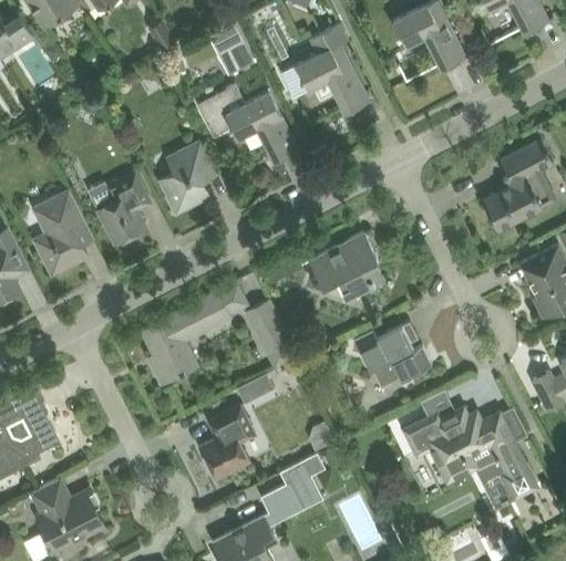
[(74,0),(24,0),(42,29),(78,6),(74,0)]
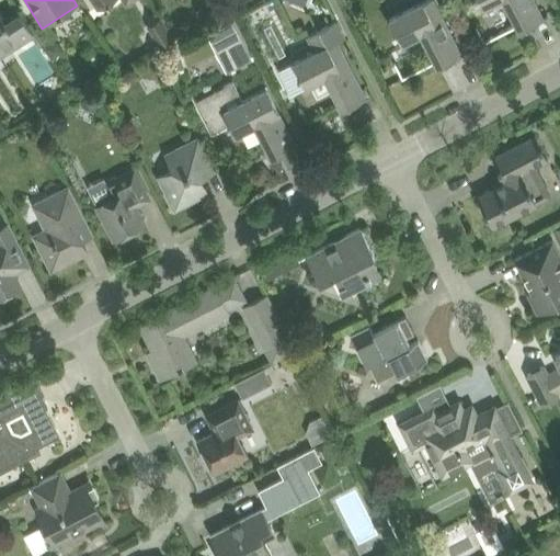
[(89,0),(96,12),(114,0),(89,0)]
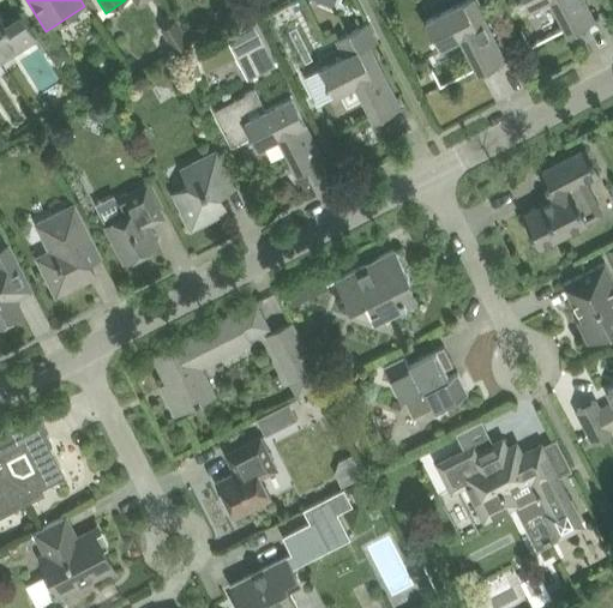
[(312,0),(311,6),(330,13),(335,0),(312,0)]
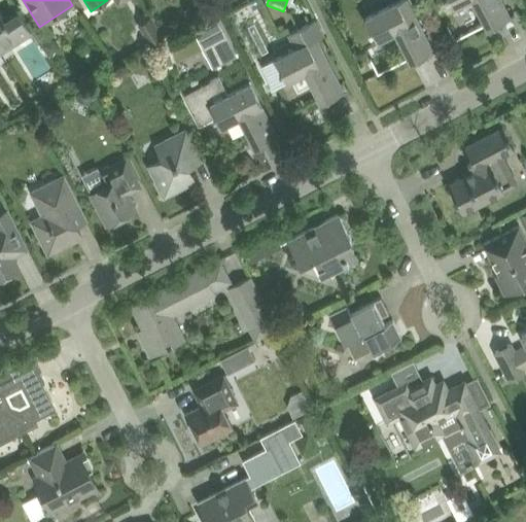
[(448,0),(454,11),(471,2),(487,33),(515,20),(514,18),(510,21),(498,0),(448,0)]
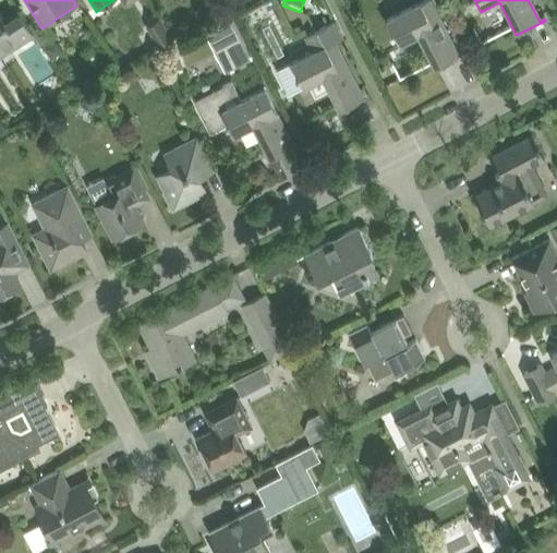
[(430,1),(407,13),(388,23),(386,24),(399,48),(418,38),(432,67),(434,71),(444,67),(463,57),(462,55),(458,58),(448,38),(430,1)]
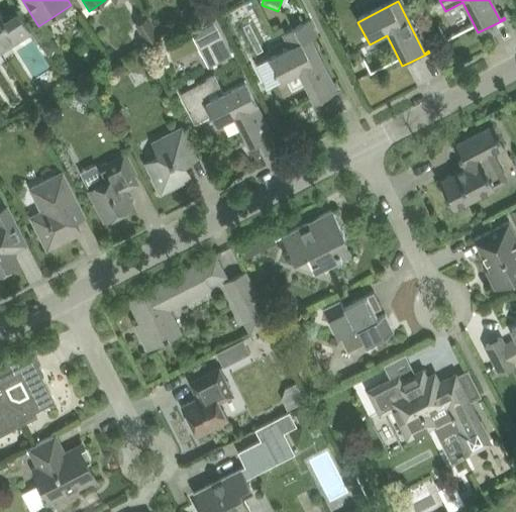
[(0,46),(14,38),(18,44),(31,36),(16,13),(3,21),(0,16),(0,46)]
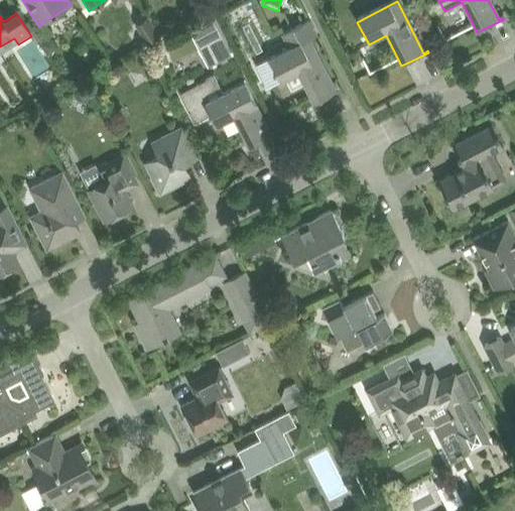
[(147,19),(134,28),(146,47),(160,38),(147,19)]
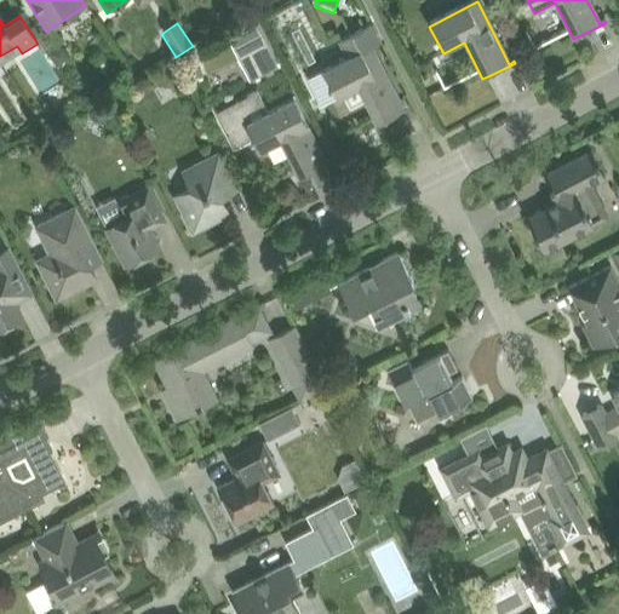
[(279,70),(258,28),(228,42),(248,85),(279,70)]
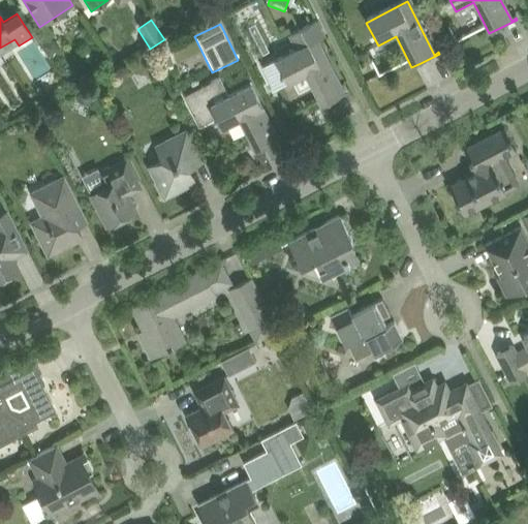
[(316,25),(288,39),(296,53),(261,70),(273,93),(287,86),(288,86),(306,78),(321,108),(349,94),(348,93),(344,95),(318,43),(324,40),(316,25)]
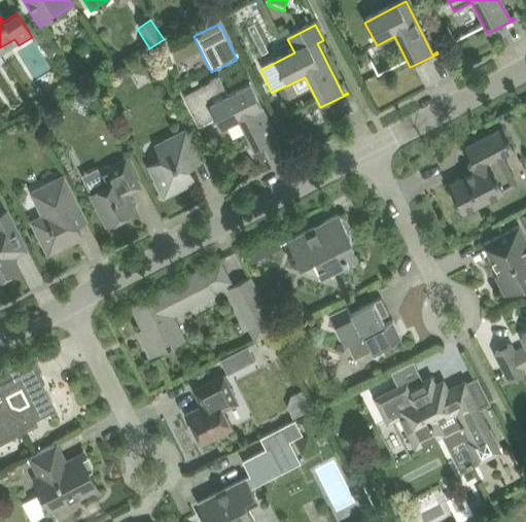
[(135,76),(149,79),(152,63),(137,61),(135,76)]
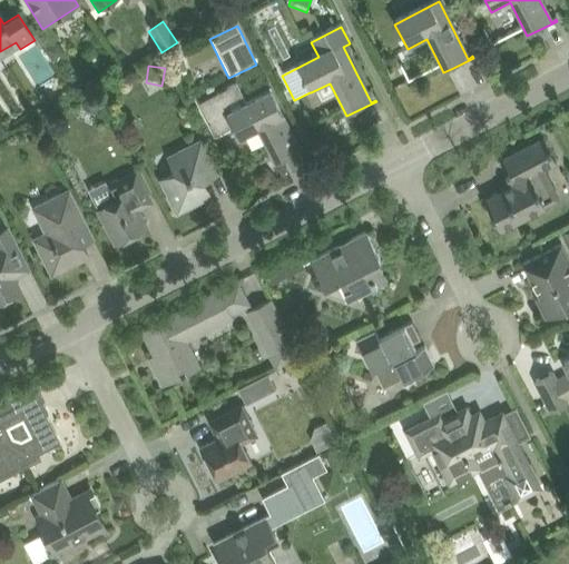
[(304,148),(300,151),(271,94),(246,106),(236,87),(199,106),(216,140),(234,131),(239,141),(244,139),(251,152),(265,146),(275,165),(305,149),(304,148)]
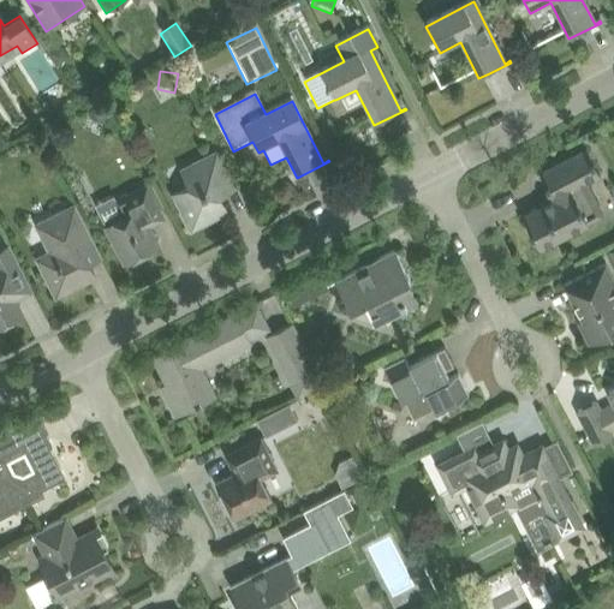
[(595,204),(586,187),(600,181),(586,154),(540,178),(553,203),(523,219),(526,227),(525,231),(532,244),(536,245),(540,254),(589,228),(580,213),(595,204)]
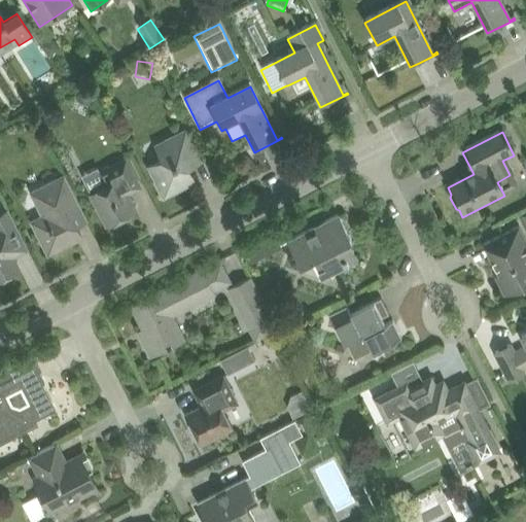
[(194,183),(187,171),(200,164),(185,135),(156,149),(164,163),(149,170),(158,185),(154,186),(161,198),(164,197),(165,199),(194,183)]
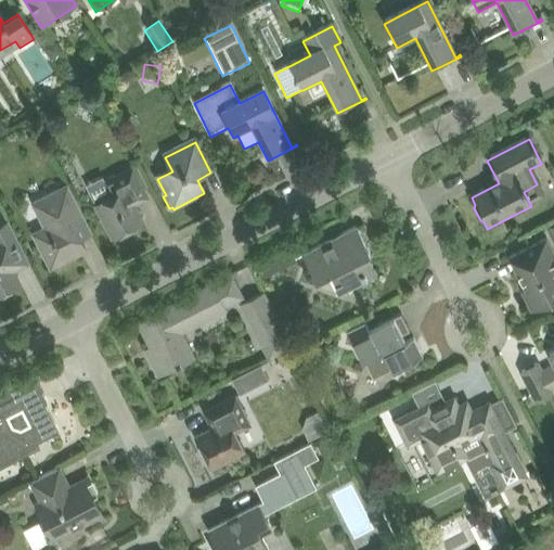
[(129,237),(130,231),(142,225),(133,207),(147,201),(132,171),(106,184),(114,199),(95,207),(113,241),(115,240),(119,241),(129,237)]
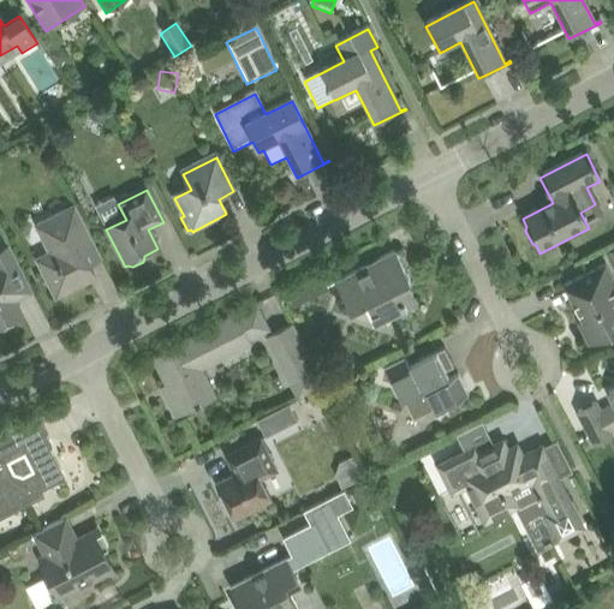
[(95,281),(88,268),(102,261),(75,208),(36,228),(51,256),(36,263),(55,302),(95,281)]
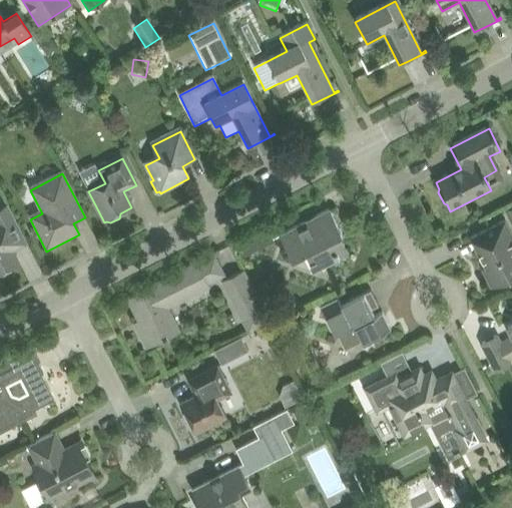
[(0,275),(18,266),(12,254),(27,246),(8,208),(0,212),(0,275)]
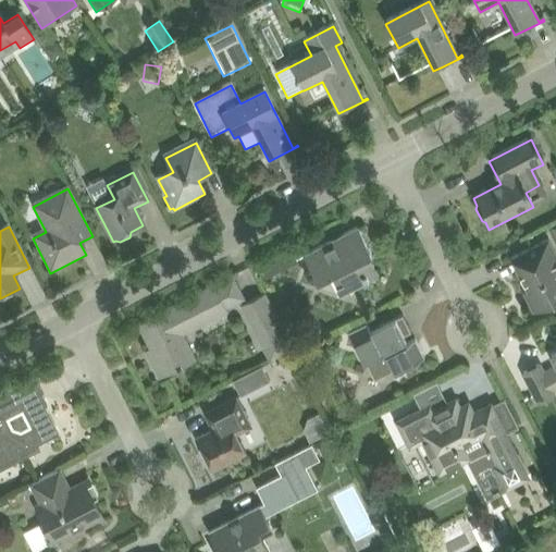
[(358,231),(304,258),(313,278),(317,284),(328,279),(337,274),(347,294),(348,295),(359,290),(379,280),(368,259),(371,257),(358,231)]
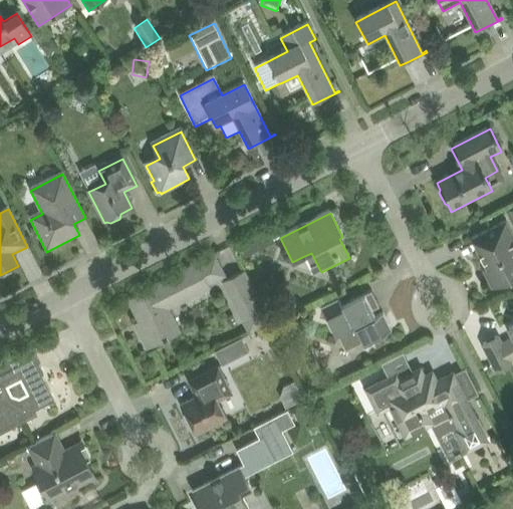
[(489,232),(472,241),(491,279),(487,281),(492,290),(512,278),(512,238),(506,224),(489,232)]
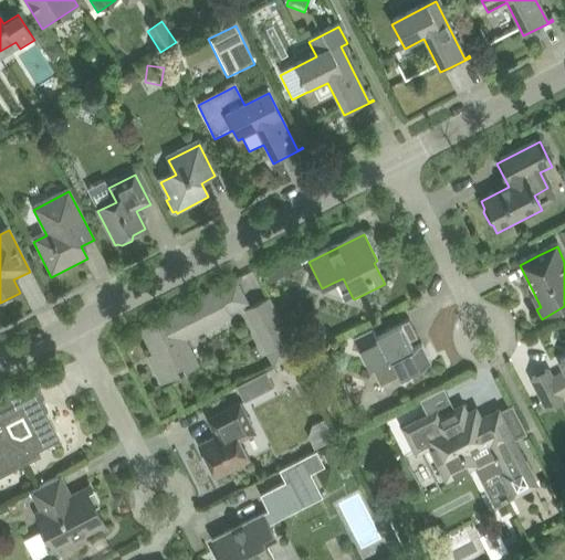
[(294,252),(263,268),(270,283),(302,266),(294,252)]
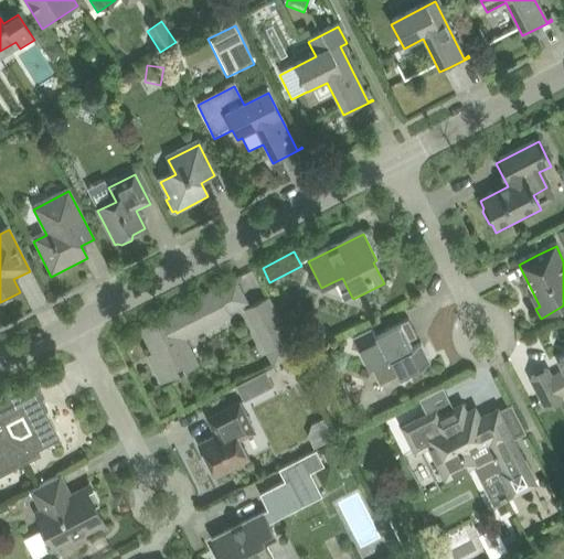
[(184,342),(231,318),(217,291),(139,331),(157,364),(151,367),(161,386),(199,367),(184,342)]
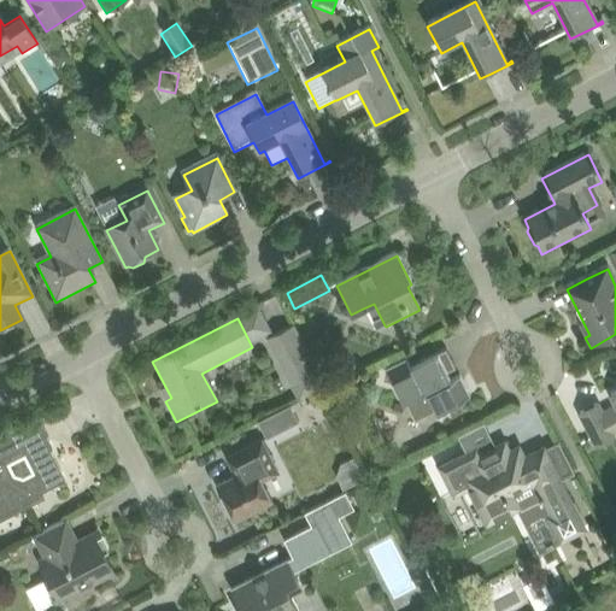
[(299,403),(324,389),(293,329),(268,342),(299,403)]
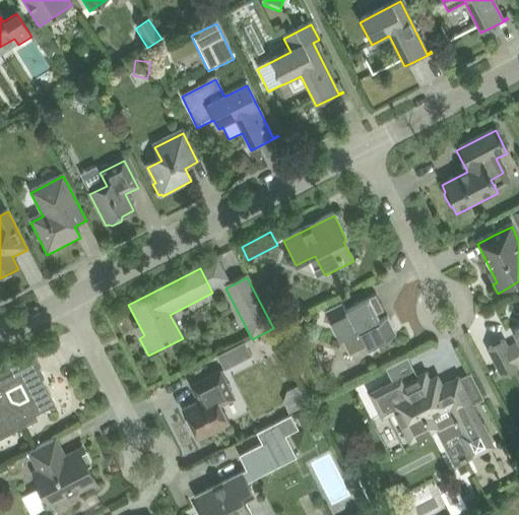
[(342,305),(325,313),(339,341),(340,340),(343,344),(346,347),(349,348),(353,350),(358,350),(361,350),(365,350),(370,348),(370,349),(396,336),(387,319),(380,323),(377,316),(384,313),(376,297),(358,306),(345,312),(342,305)]
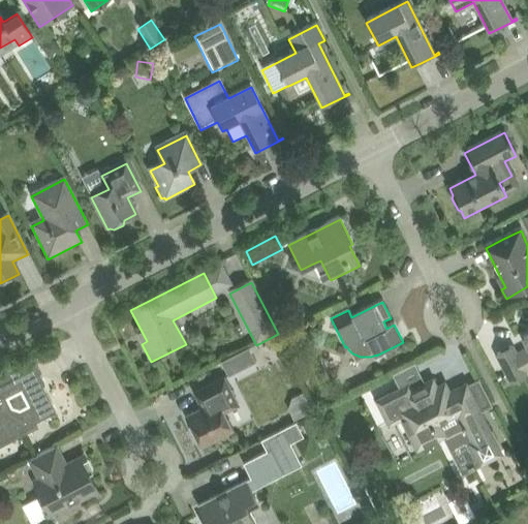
[(497,358),(506,375),(511,384),(526,377),(525,374),(527,372),(527,338),(523,341),(527,349),(527,350),(516,358),(511,349),(497,358)]
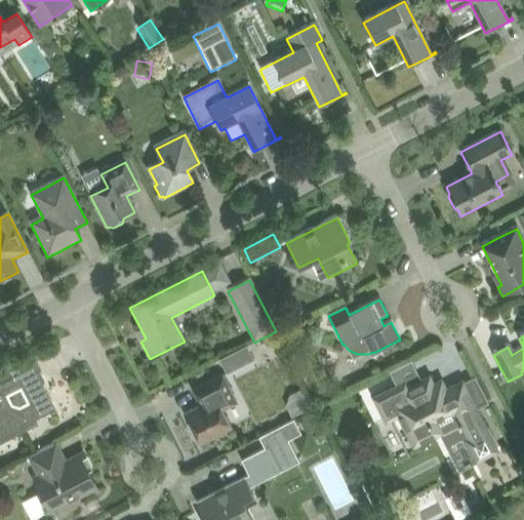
[(227,375),(253,362),(246,348),(219,361),(227,375)]
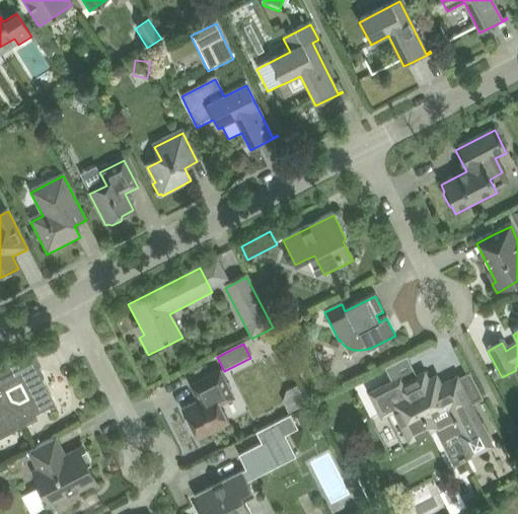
[(31,354),(0,370),(0,426),(4,433),(55,407),(42,381),(45,380),(31,354)]
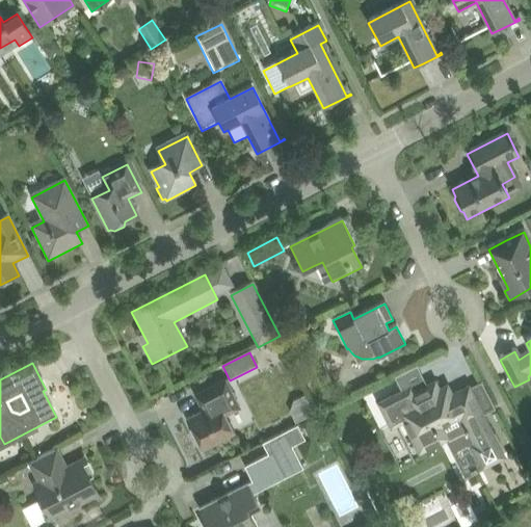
[(203,450),(221,441),(234,435),(226,418),(239,411),(226,383),(195,398),(204,413),(187,421),(203,450)]
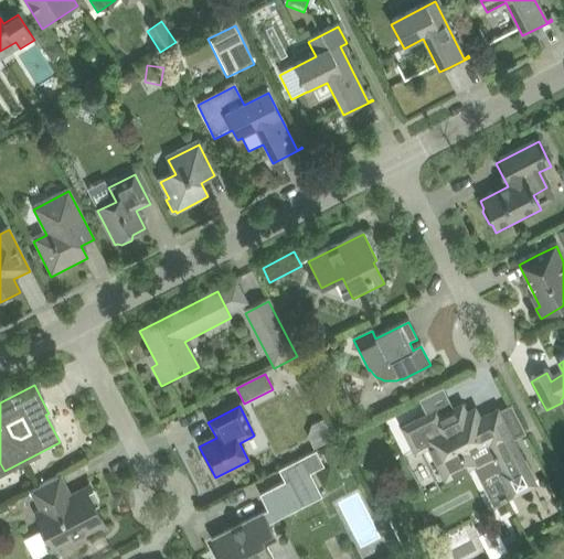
[(499,471),(513,497),(534,486),(511,441),(523,434),(511,410),(499,416),(498,414),(480,422),(479,421),(466,417),(461,408),(434,422),(431,417),(403,430),(417,458),(431,451),(446,482),(475,466),(481,480),(499,471)]
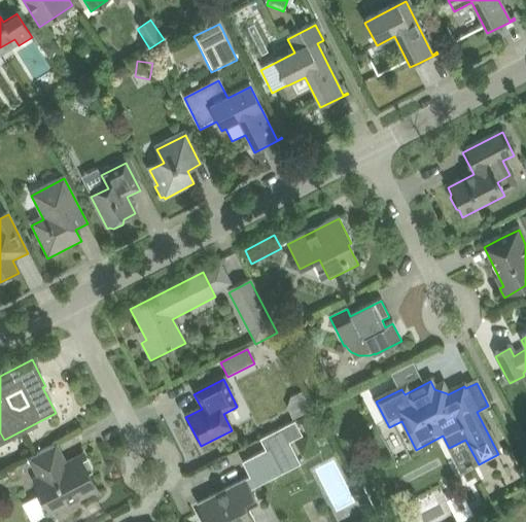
[(250,491),(301,467),(289,446),(303,439),(295,424),(260,442),(266,452),(242,464),(249,479),(198,506),(206,521),(207,521),(208,520),(208,521),(252,521),(247,511),(257,506),(250,491)]
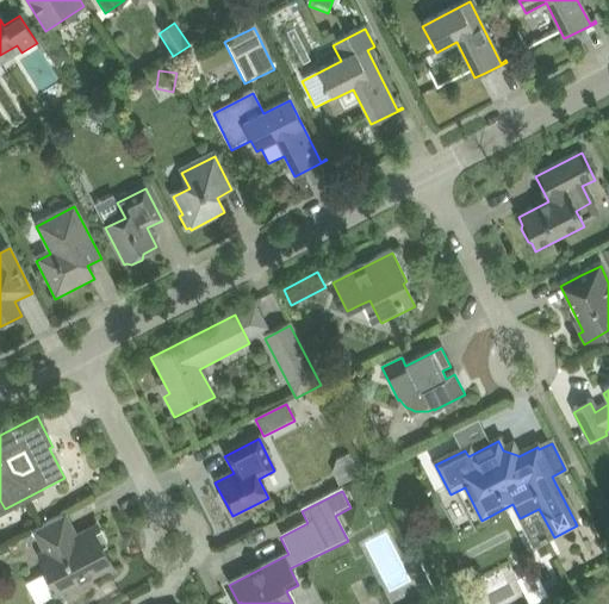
[(64,517),(33,533),(45,555),(39,558),(49,577),(44,580),(55,603),(63,603),(66,602),(62,596),(60,592),(78,583),(79,586),(105,573),(109,580),(116,577),(103,550),(107,547),(97,527),(95,528),(97,530),(76,541),(64,517)]
